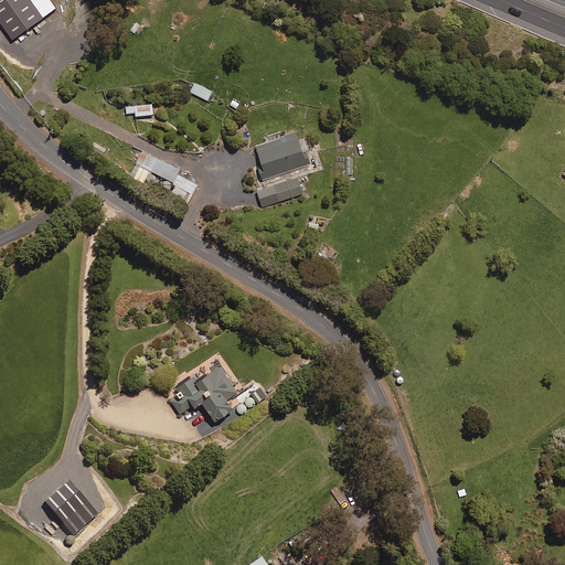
[(0,0),(0,20),(12,38),(44,16),(32,0),(0,0)]
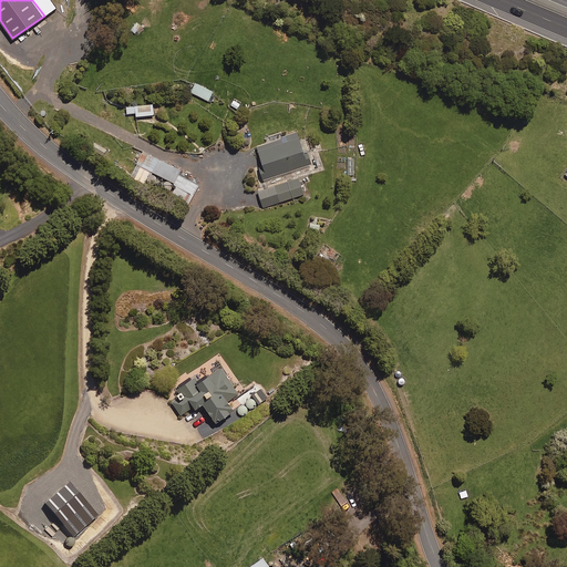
[(209,101),(214,91),(196,82),(192,92),(209,101)]
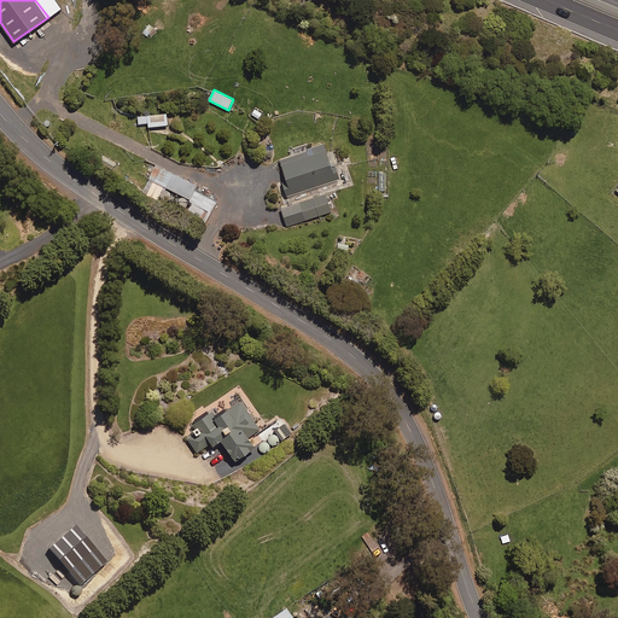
[(167,112),(138,116),(139,123),(149,122),(149,126),(168,124),(167,112)]
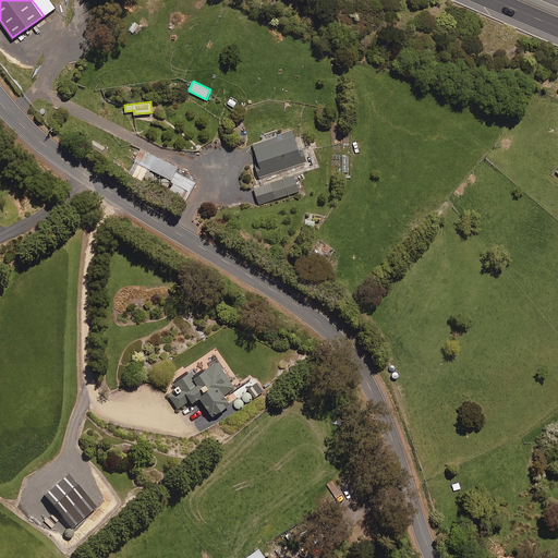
[(259,177),(304,161),(294,132),(254,145),(261,162),(256,165),(259,177)]
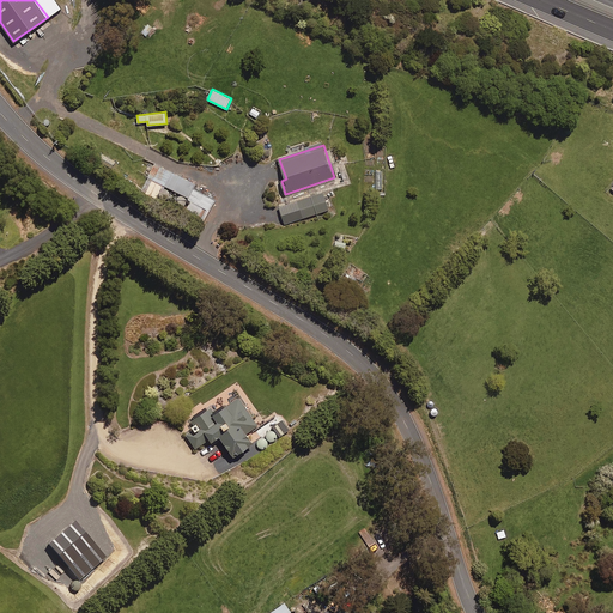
[(186,210),(205,219),(216,199),(195,187),(196,183),(156,163),(149,176),(192,199),(186,210)]
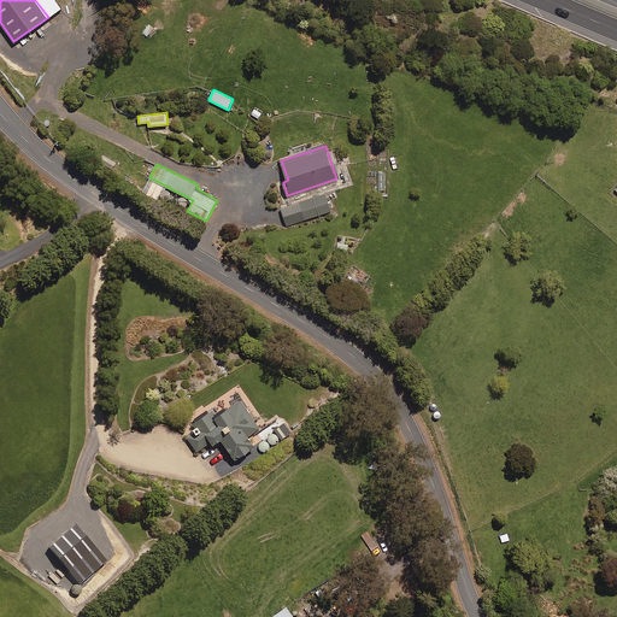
[(287,224),(331,211),(325,193),(281,207),(287,224)]
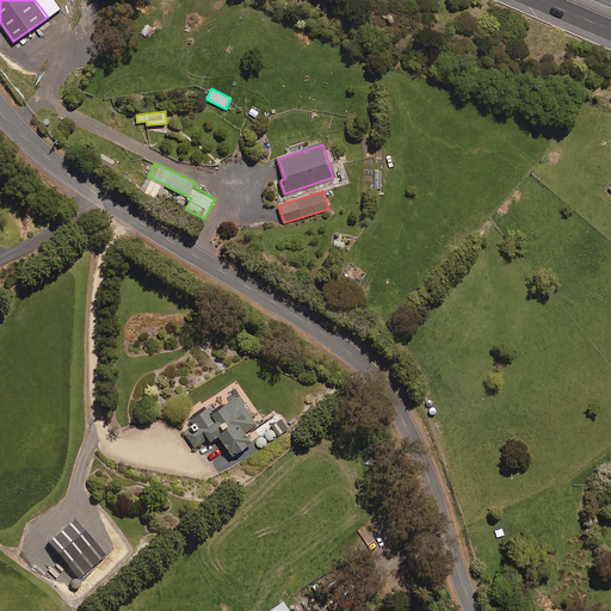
[(214,411),(210,405),(190,419),(195,427),(186,433),(195,446),(210,437),(213,440),(221,434),(234,454),(253,442),(246,432),(258,424),(238,394),(214,411)]
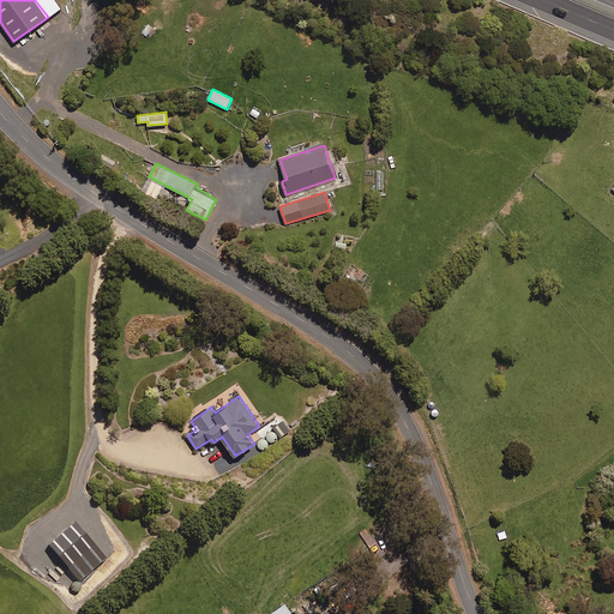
[(281,437),(290,429),(283,421),(274,427),(281,437)]
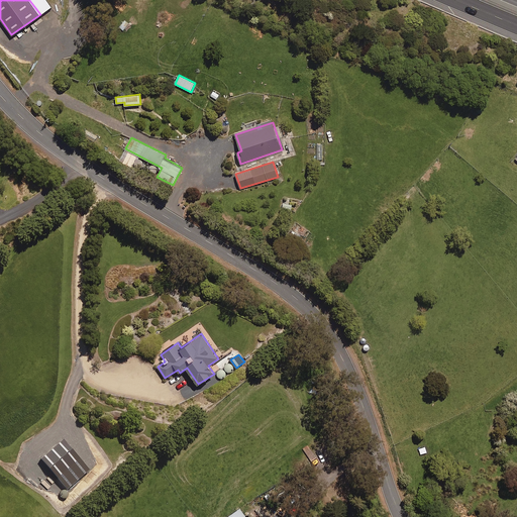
[(57,478),(79,457),(63,440),(40,459),(57,478)]
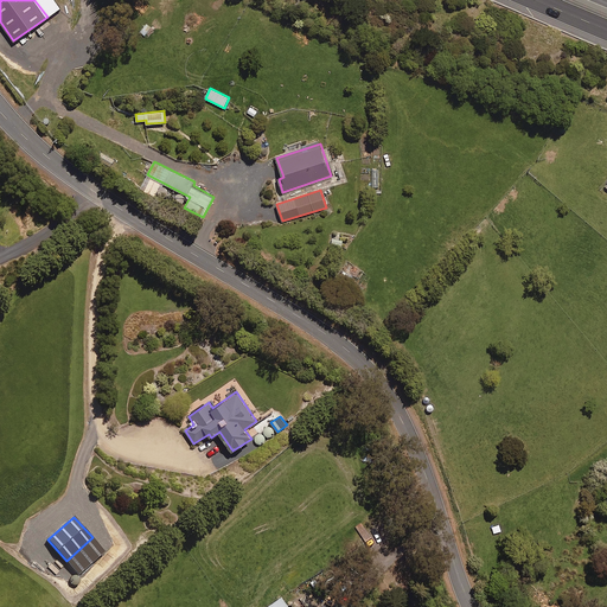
[(288,606),(282,596),(267,606),(288,606)]
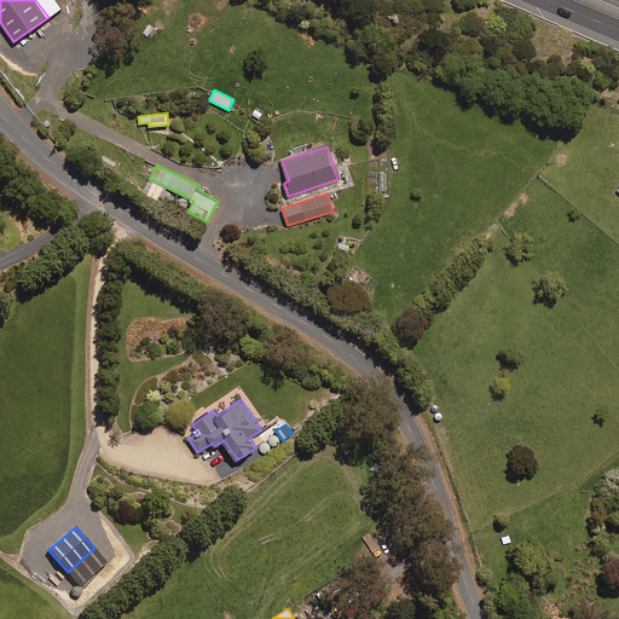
All buildings are outlined.
